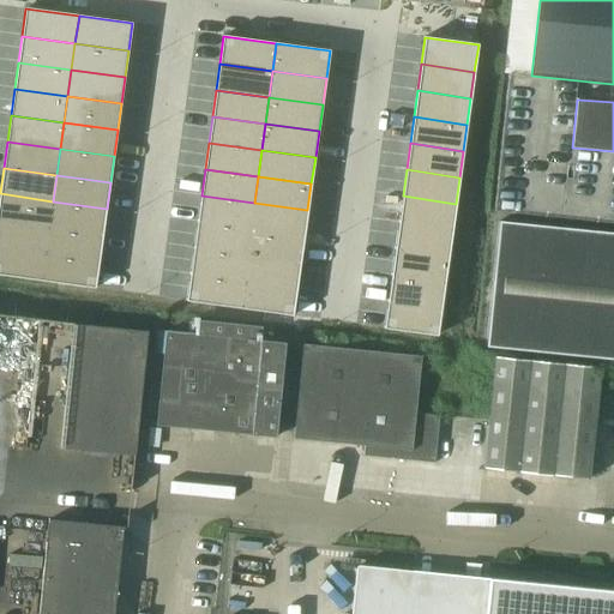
[(0,193),(0,220),(49,228),(53,202),(0,193)]
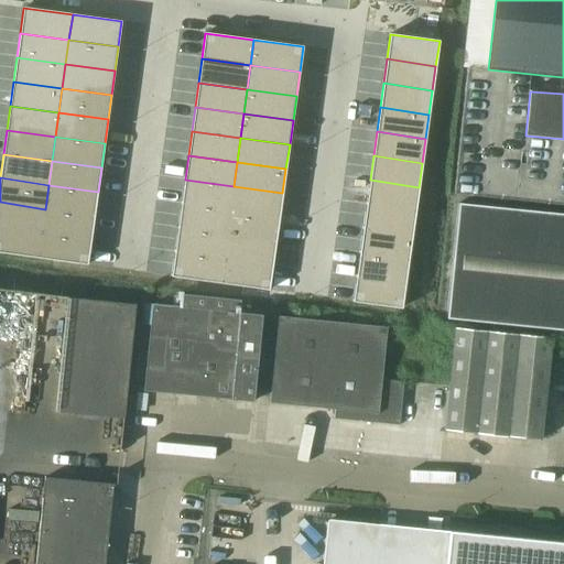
[(185,180),(182,204),(230,210),(234,186),(185,180)]
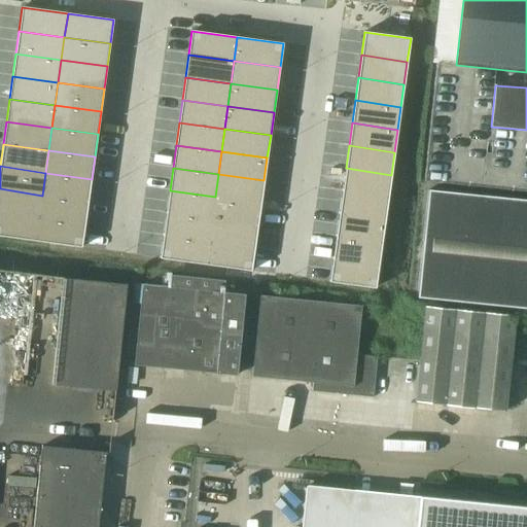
[(346,168),(342,190),(388,198),(391,175),(346,168)]
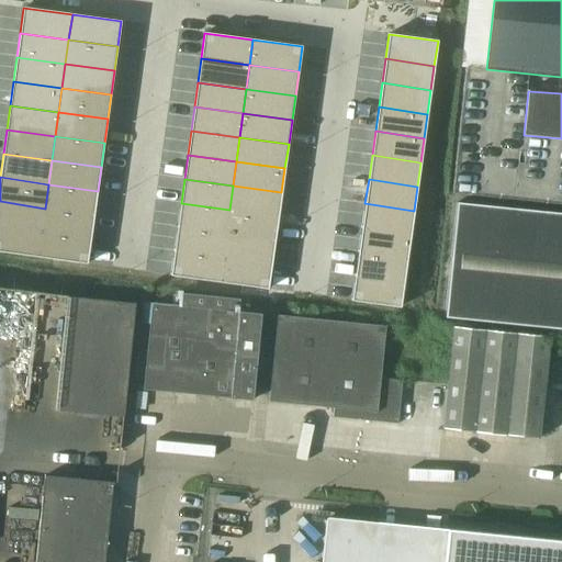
[(48,184),(45,209),(94,215),(98,191),(48,184)]
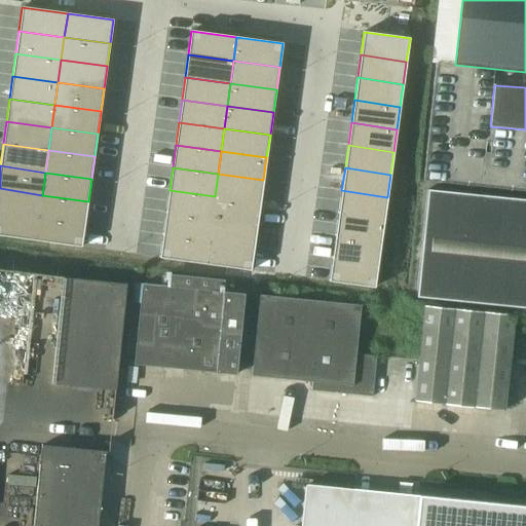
[(218,174),(215,196),(260,202),(263,180),(218,174)]
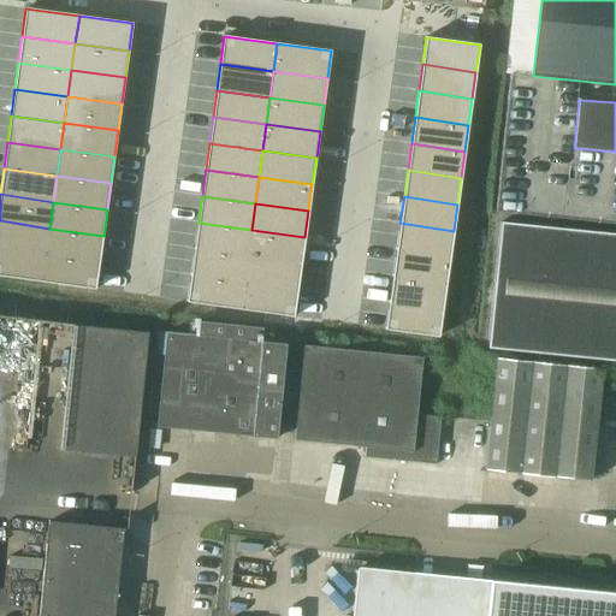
[(0,220),(0,248),(46,255),(49,229),(0,220)]
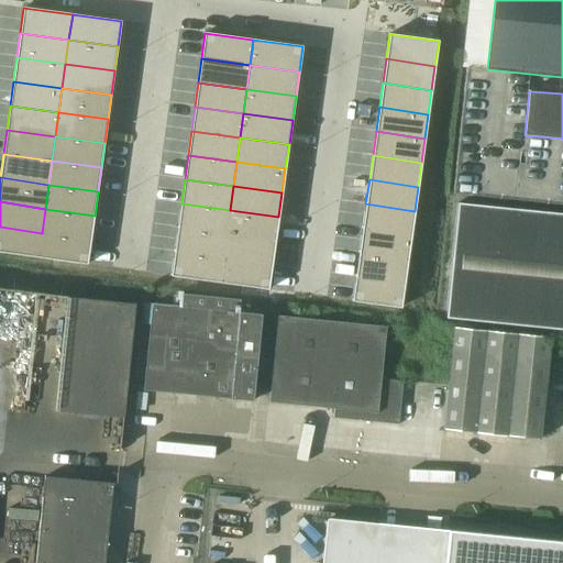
[(181,203),(178,228),(227,234),(230,210),(181,203)]
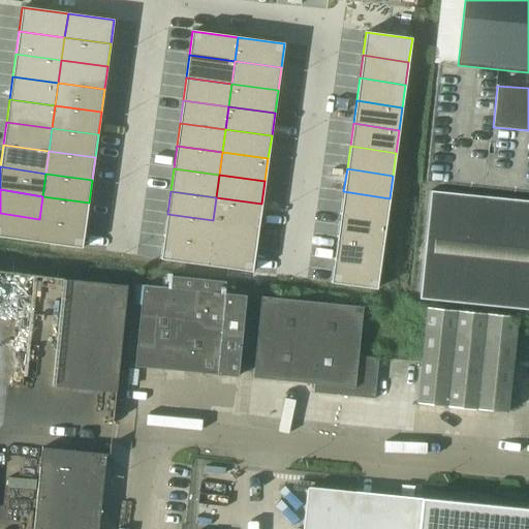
[(343,191),(340,214),(386,221),(390,198),(343,191)]
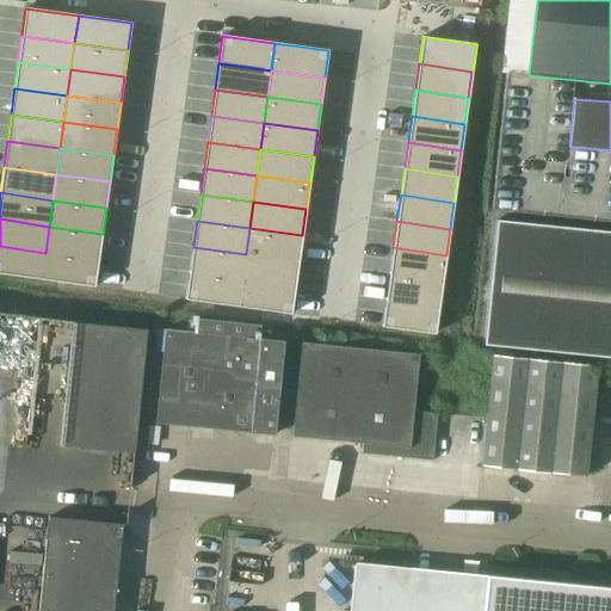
[(610,357),(610,232),(498,221),(485,344),(610,357)]
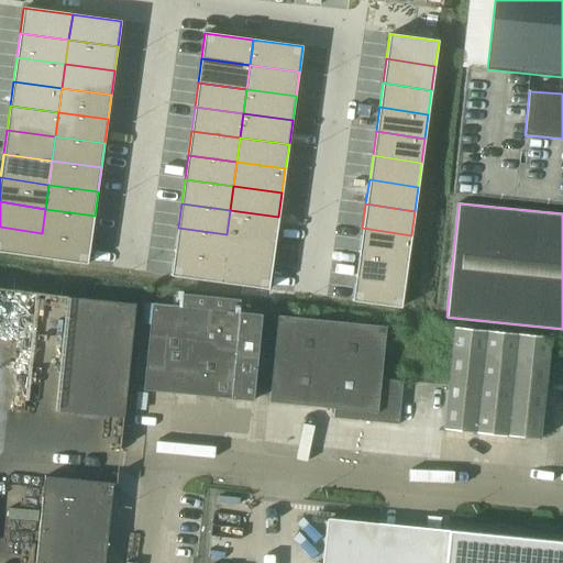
[(45,209),(42,233),(90,240),(95,216),(45,209)]
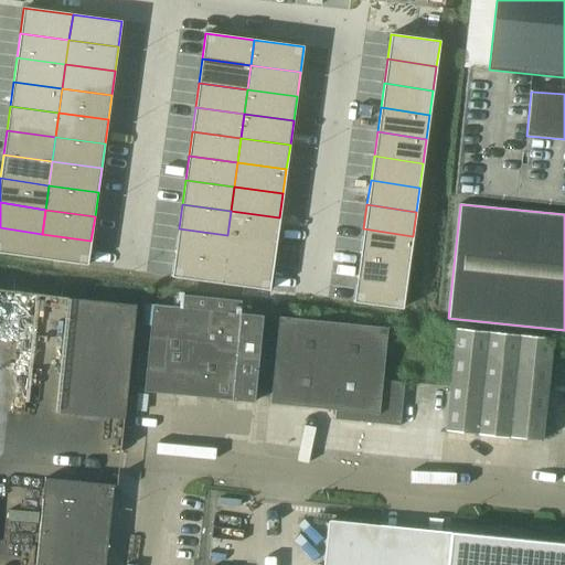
[(231,211),(227,235),(276,242),(279,217),(231,211)]
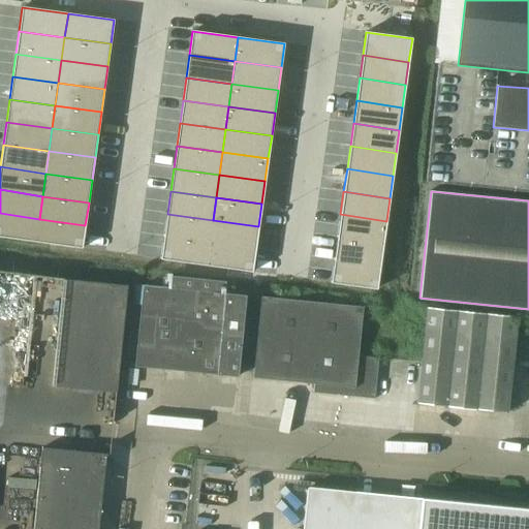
[(0,213),(0,237),(36,242),(39,219),(0,213)]
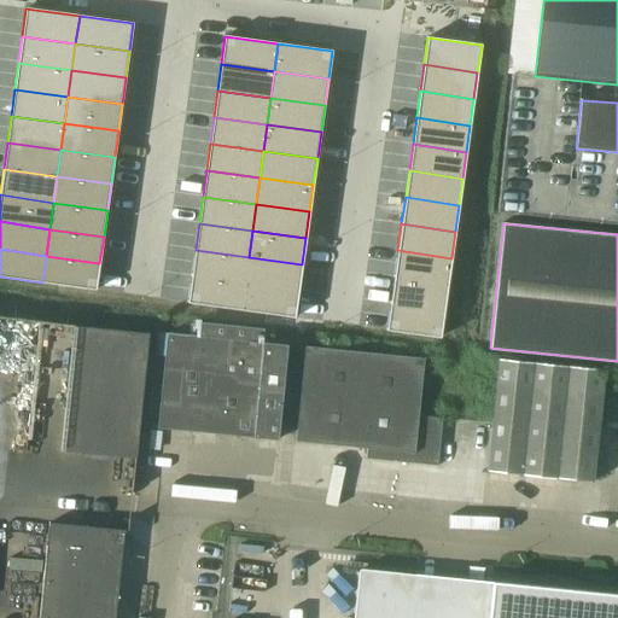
[(196,250),(192,275),(245,284),(249,257),(196,250)]
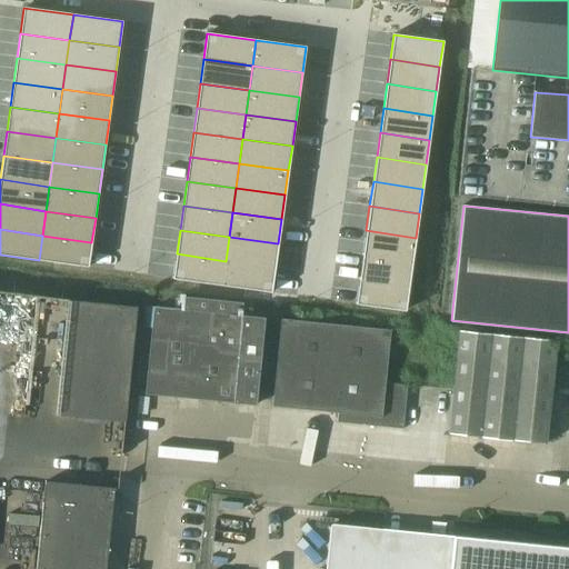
[(366,230),(362,255),(412,262),(416,238),(366,230)]
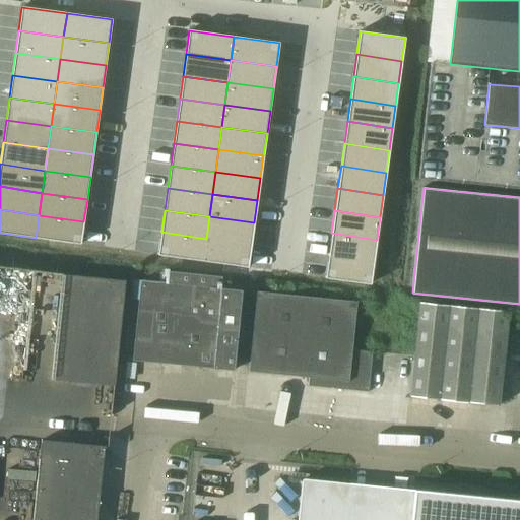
[(39,215),(36,238),(80,245),(83,221),(39,215)]
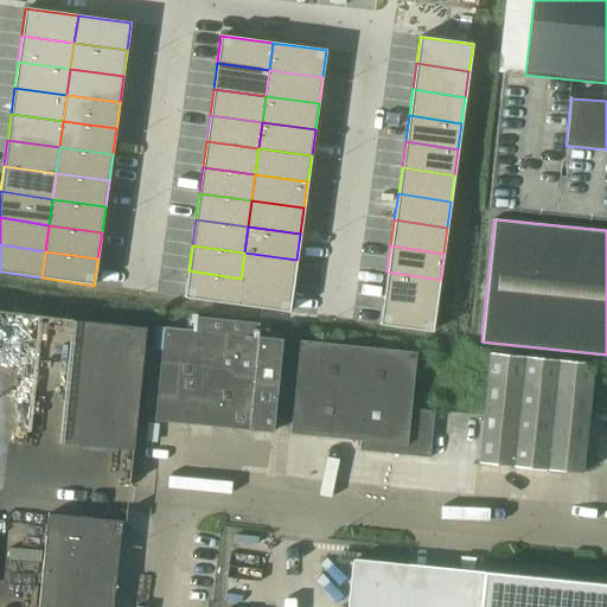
[(244,253),(241,279),(293,286),(296,260),(244,253)]
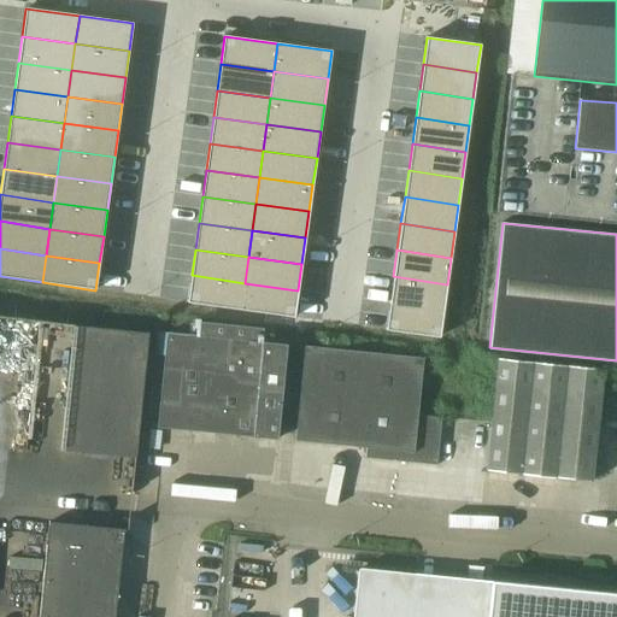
[(192,275),(187,303),(241,310),(245,283),(192,275)]
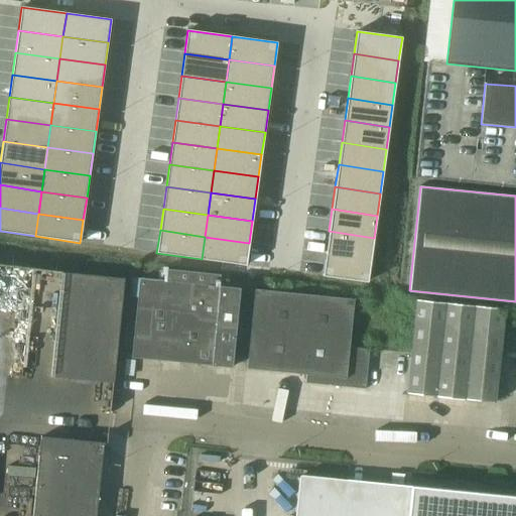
[(329,231),(326,253),(371,260),(374,238),(329,231)]
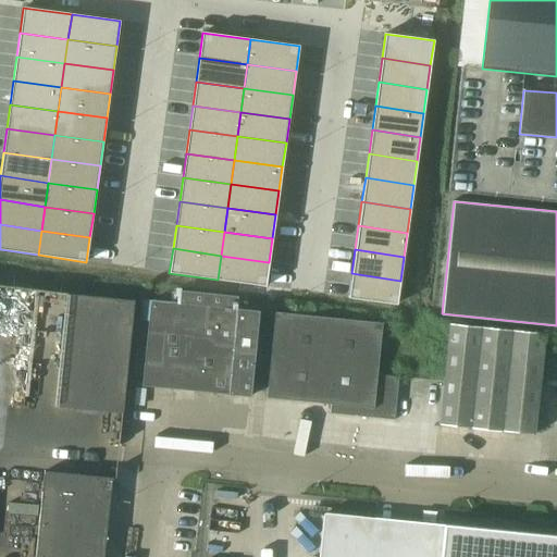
[(221,256),(218,280),(265,286),(269,262),(221,256)]
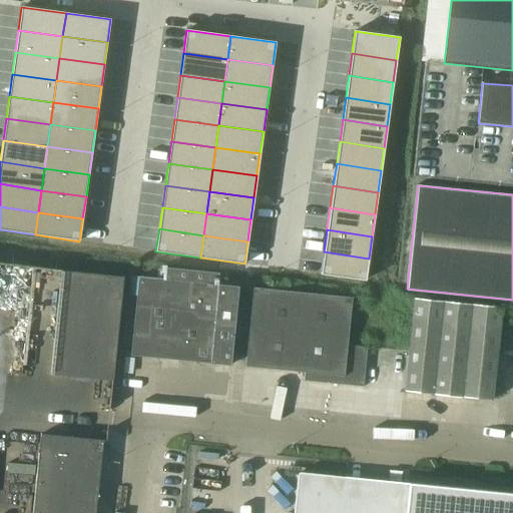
[(324,251),(321,275),(366,281),(369,259),(324,251)]
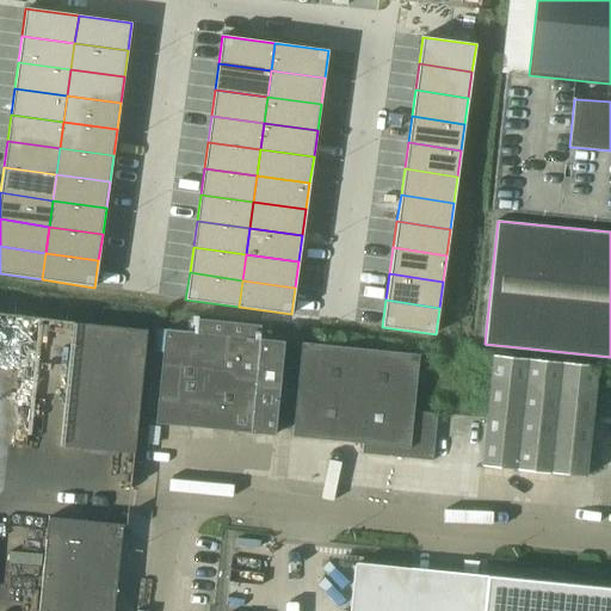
[(166,331),(156,424),(209,429),(251,433),(275,436),(277,412),(284,341),(260,339),(261,326),(198,320),(197,333),(166,331)]
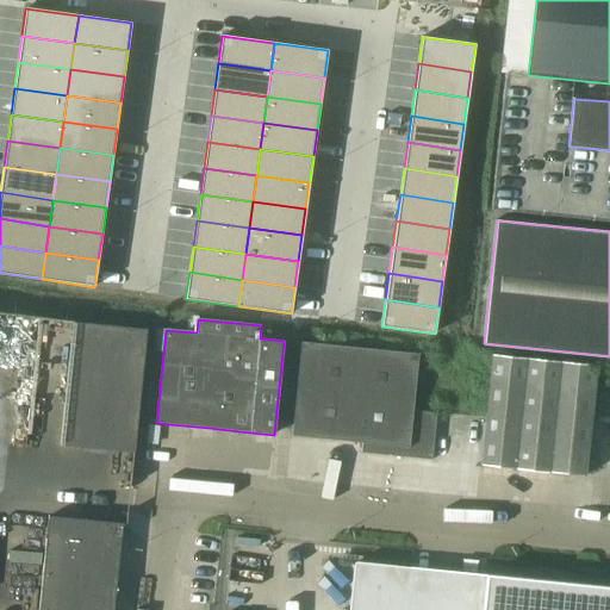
[(61,446),(134,453),(147,330),(73,323),(61,446)]
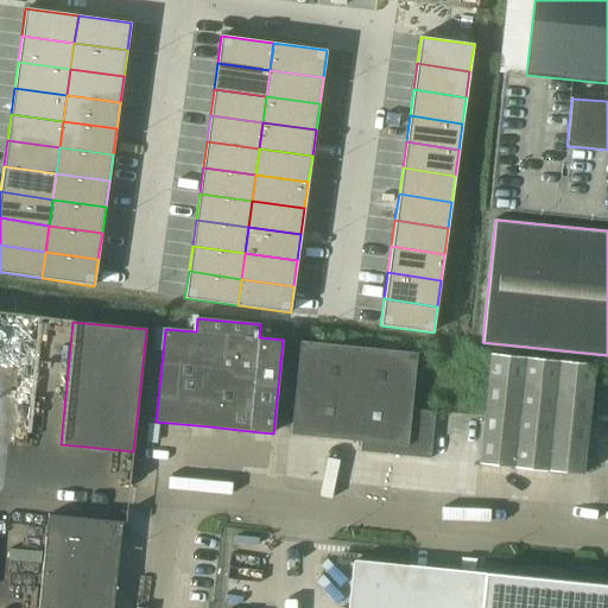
[(299,340),(290,435),(361,442),(360,451),(431,458),(436,411),(412,409),(418,352),(299,340)]
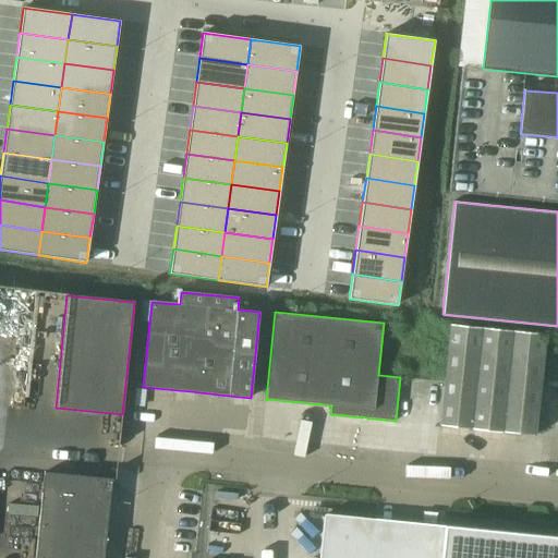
[(440,425),(535,435),(545,334),(450,324),(440,425)]
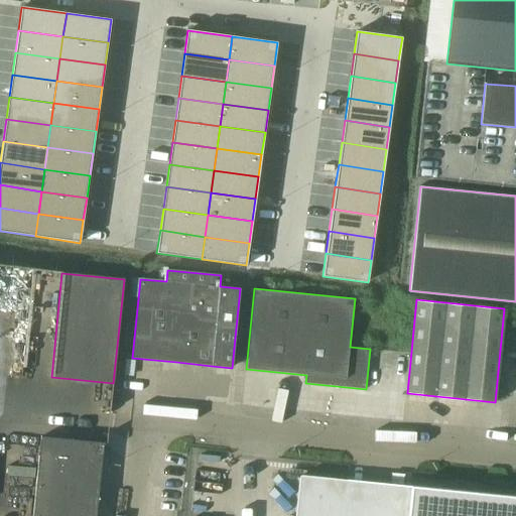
[(41,436),(32,515),(95,515),(103,442),(41,436)]
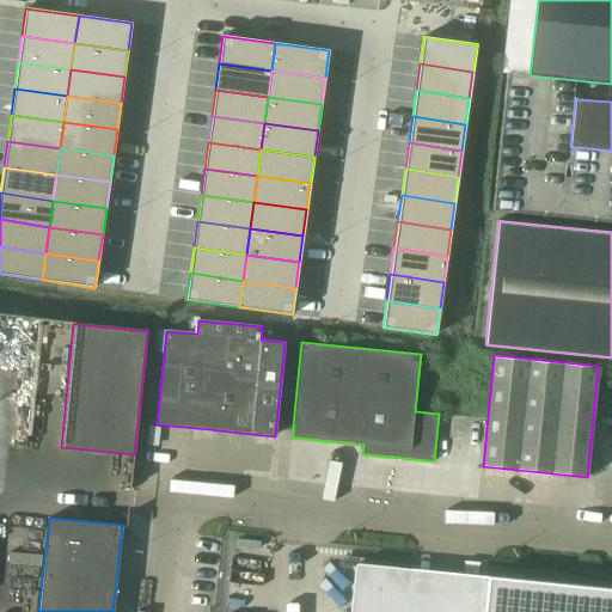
[(357,563),(355,567),(349,611),(611,611),(611,589),(489,577),(488,580),(485,603),(411,595),(414,570),(357,563)]
